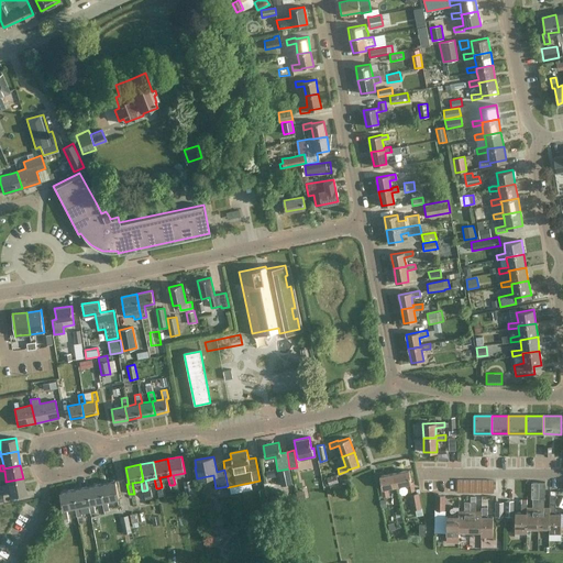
[(289,468),(277,471),(280,485),(293,483),(289,468)]
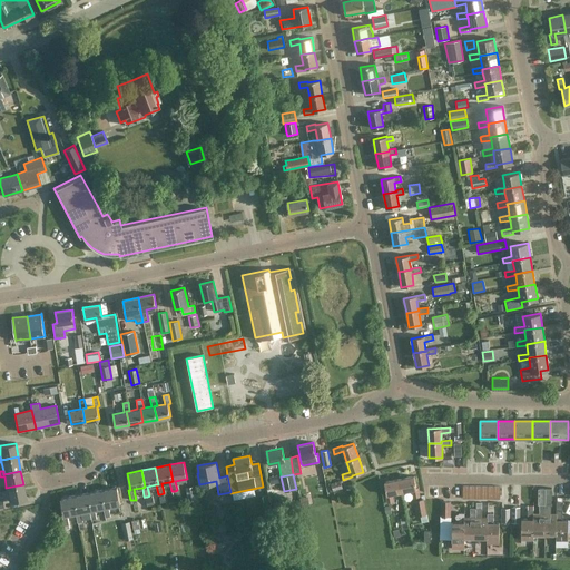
[(399,479),(402,491),(412,490),(414,498),(419,497),(418,488),(416,489),(414,477),(399,479)]
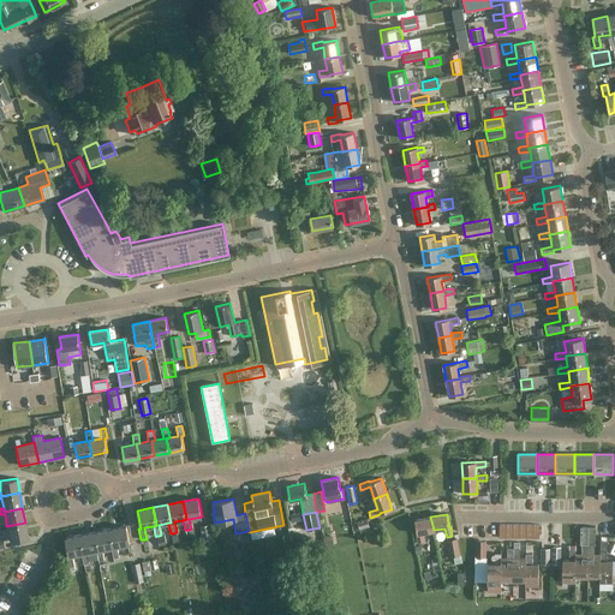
[(434,530),(430,517),(415,520),(417,533),(416,533),(418,543),(424,542),(422,532),(434,530)]
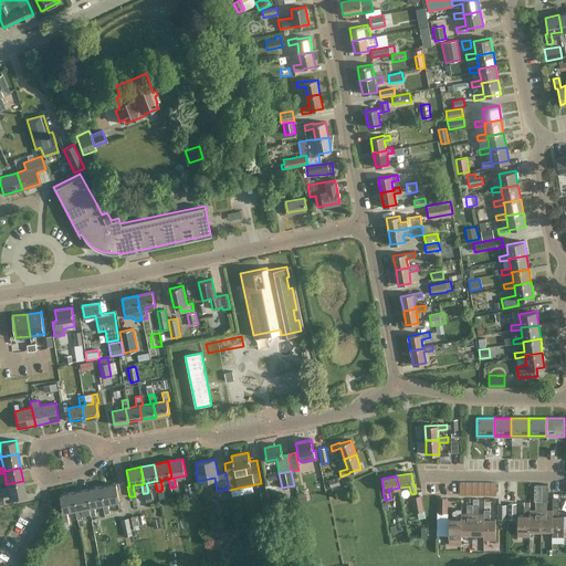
[(339,484),(337,478),(325,482),(328,488),(339,484)]
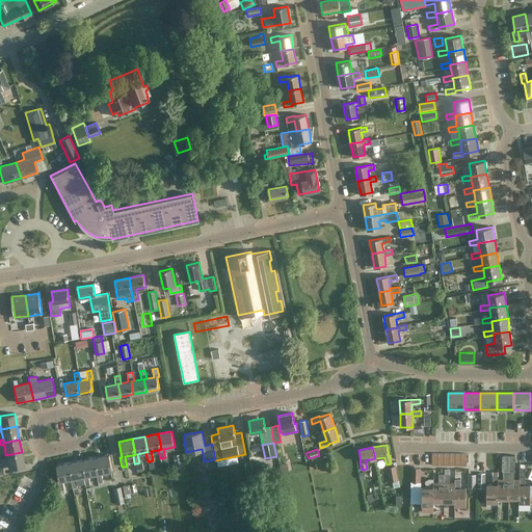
[(24,466),(22,452),(5,455),(5,453),(0,453),(0,458),(6,457),(8,468),(24,466)]
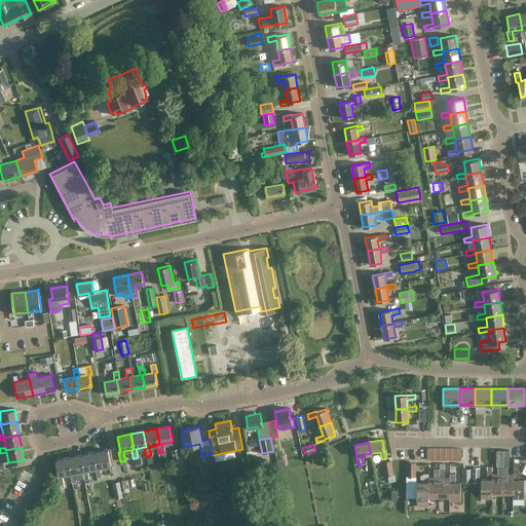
[(175,462),(176,468),(182,467),(179,449),(172,450),(174,462),(175,462)]
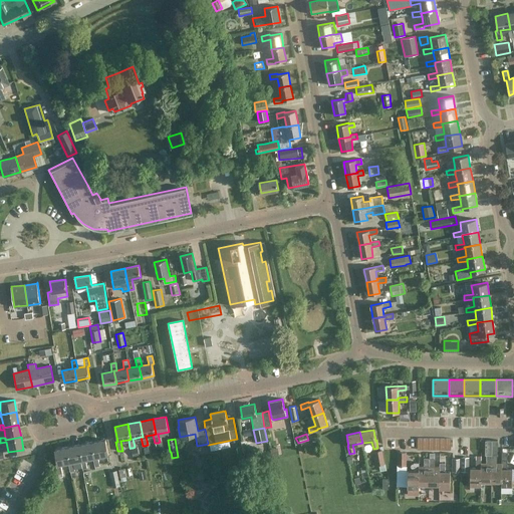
[(95,457),(92,458),(94,467),(99,466),(97,457),(108,455),(105,440),(92,442),(95,457)]
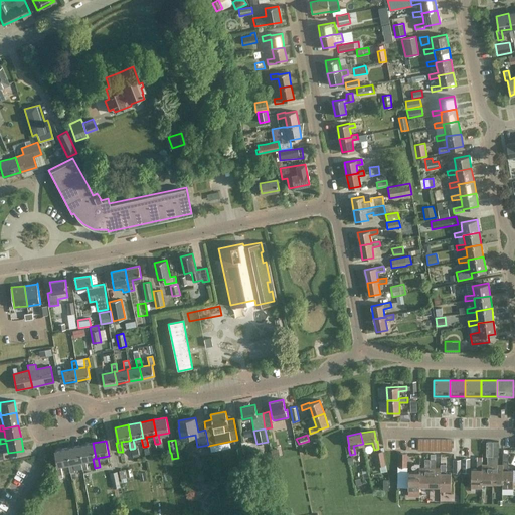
[(503,461),(502,461),(502,464),(498,464),(498,456),(498,441),(492,441),(492,456),(492,483),(502,483),(502,488),(503,464),(503,461)]
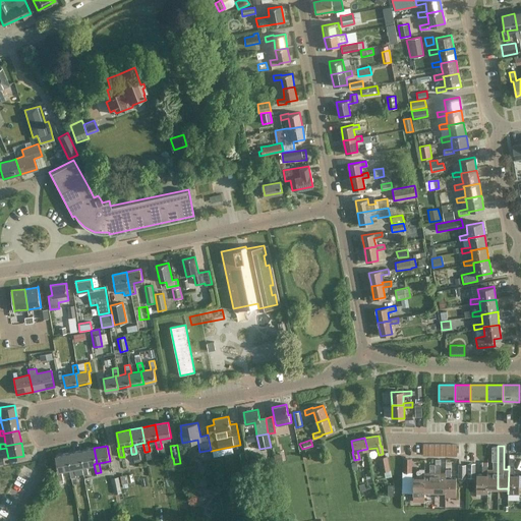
[(84,466),(81,466),(83,475),(88,474),(87,466),(94,464),(97,463),(94,448),(80,451),(84,466)]
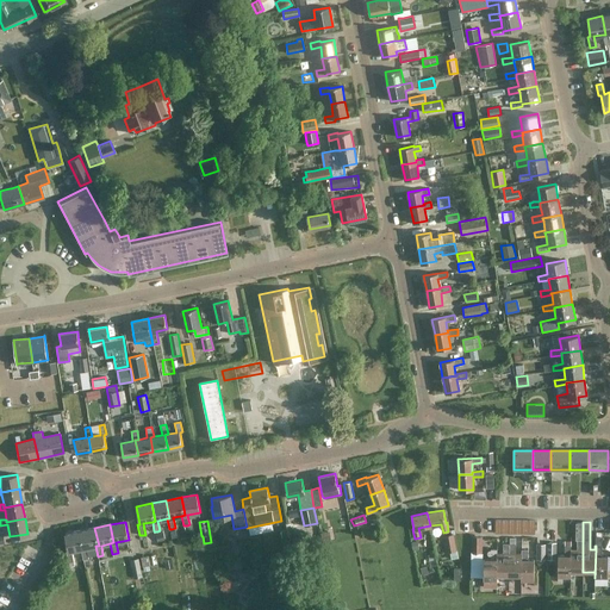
[(86,548),(95,546),(99,546),(94,528),(80,531),(83,548),(81,549),(82,560),(88,559),(86,548)]
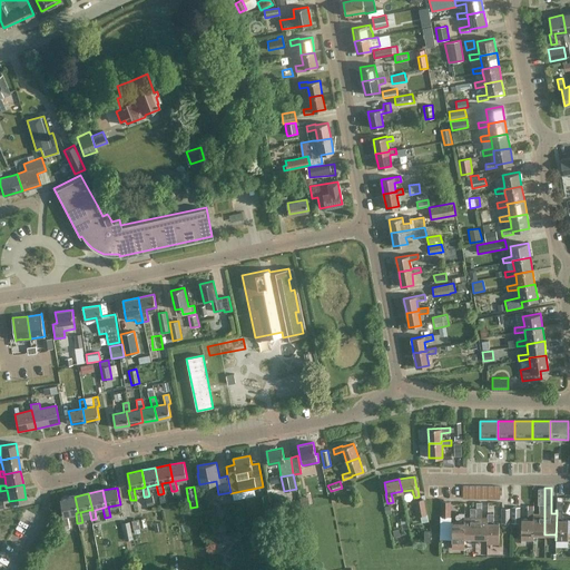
[(275,495),(276,503),(285,501),(284,494),(275,495)]
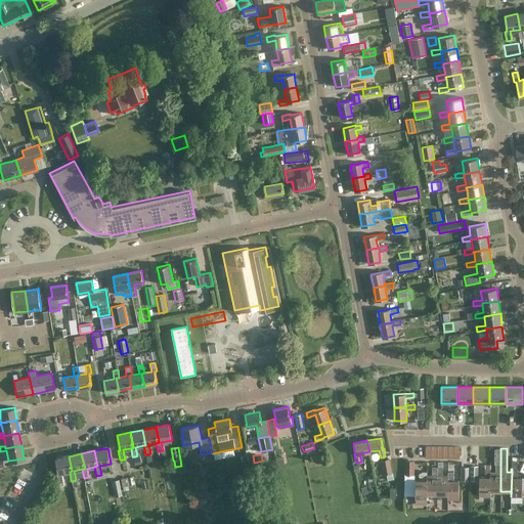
[(72,471),(69,456),(55,459),(58,474),(56,474),(58,483),(62,482),(61,473),(70,472),(72,471)]
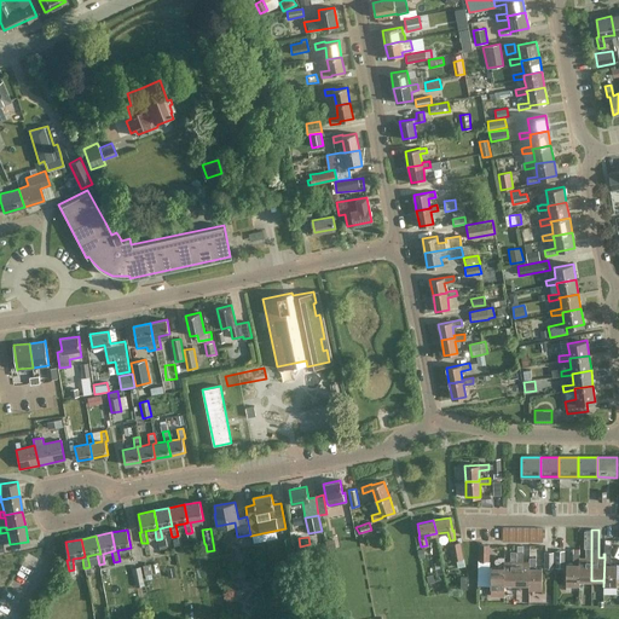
[(334,539),(325,541),(328,551),(336,549),(334,539)]
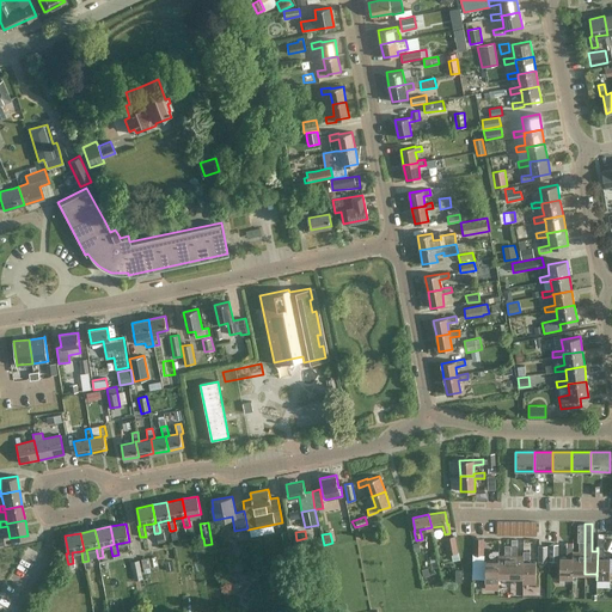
[(451,554),(453,561),(459,560),(454,536),(445,538),(448,555),(451,554)]
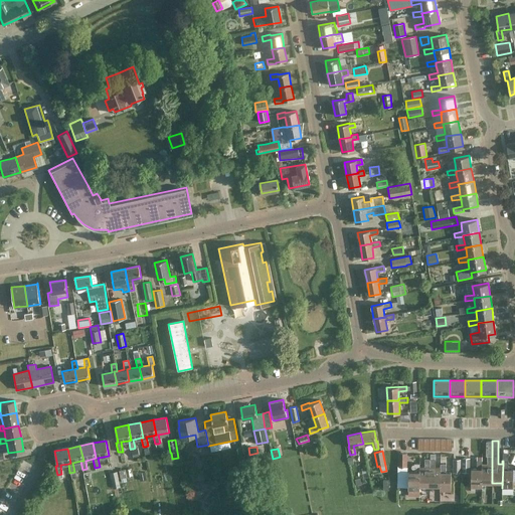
[(398,467),(406,467),(407,453),(398,453),(398,467)]
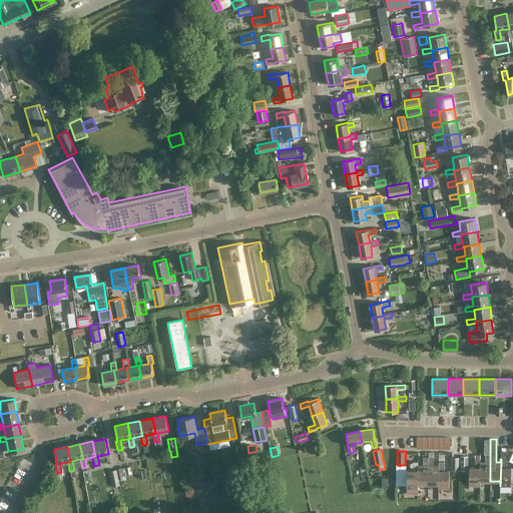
[(501,462),(500,486),(511,486),(512,468),(506,468),(506,451),(501,451),(500,459),(501,459),(501,462)]
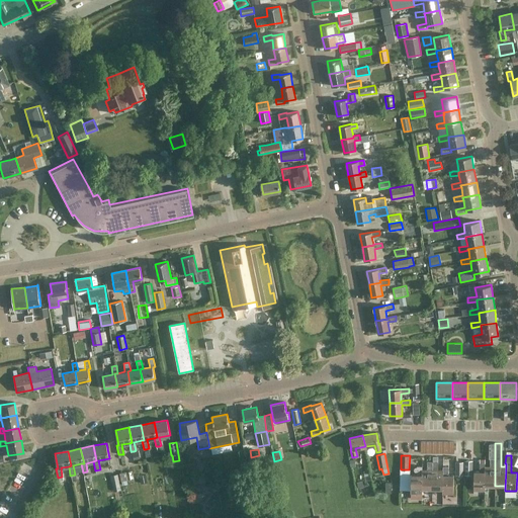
[(432,489),(442,489),(442,470),(437,470),(438,456),(432,456),(432,461),(432,489)]
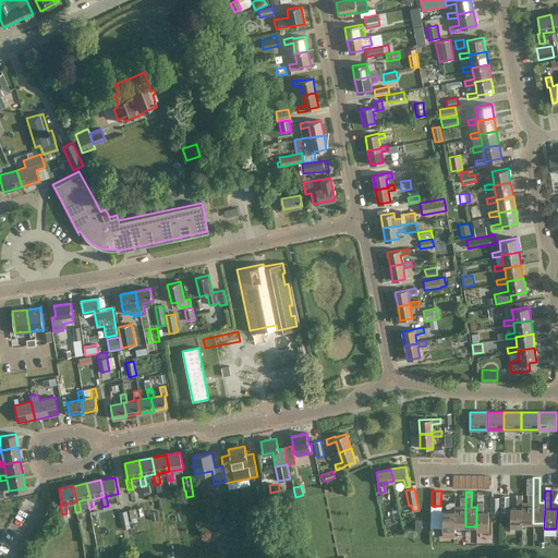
[(528,502),(522,502),(522,523),(533,523),(533,494),(528,494),(528,502)]
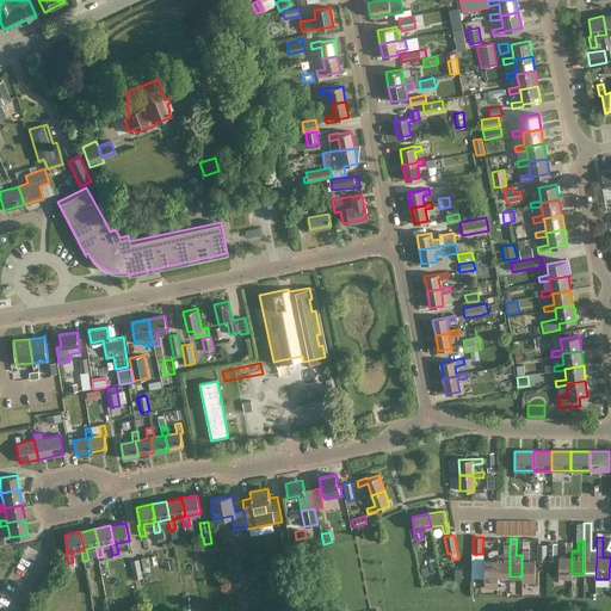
[(548,561),(556,561),(557,543),(548,543),(548,561)]
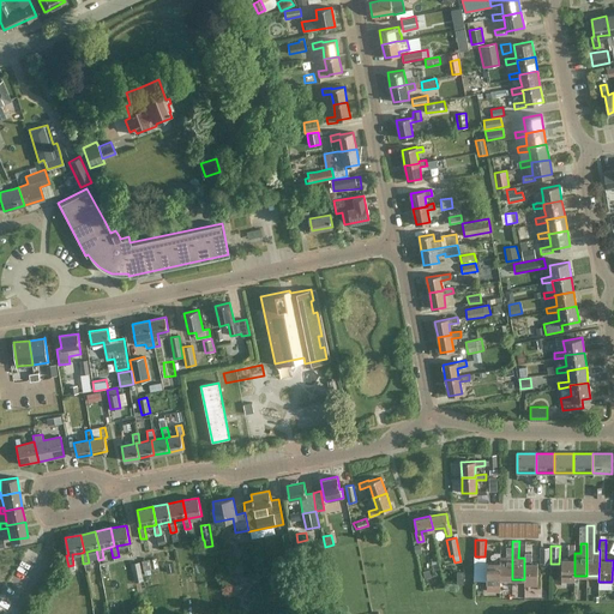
[(500,579),(512,579),(512,547),(506,547),(506,557),(500,557),(500,579)]
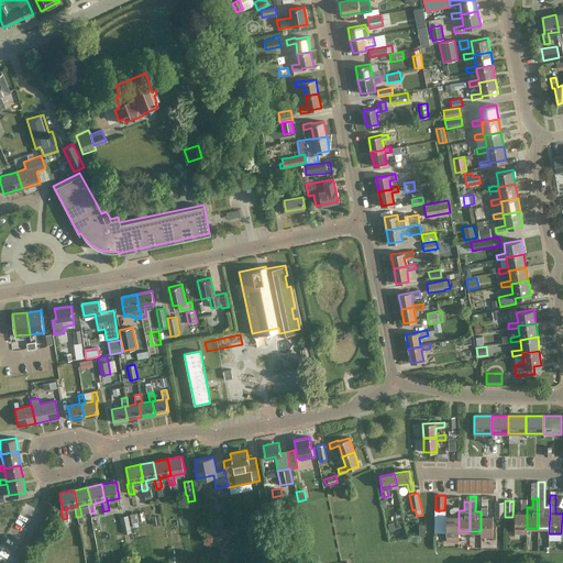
[(504,501),(495,501),(495,517),(503,517),(504,501)]
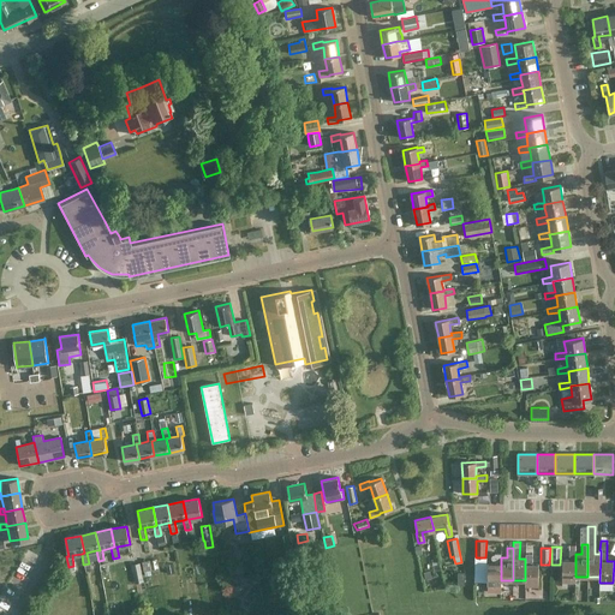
[(575,583),(575,577),(575,554),(575,550),(569,550),(568,560),(562,560),(562,583),(575,583)]
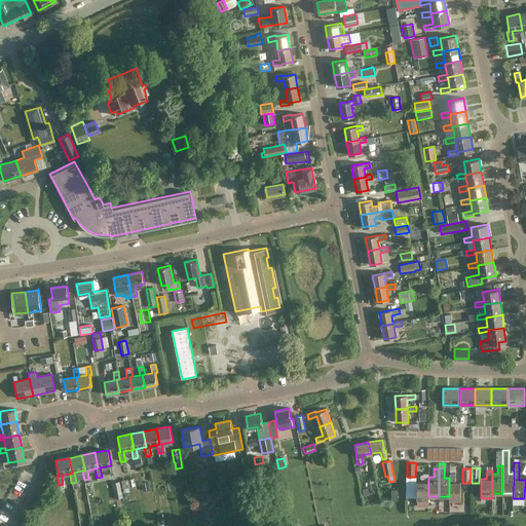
[(428,501),(428,496),(428,477),(428,474),(423,474),(422,482),(417,482),(417,500),(428,501)]
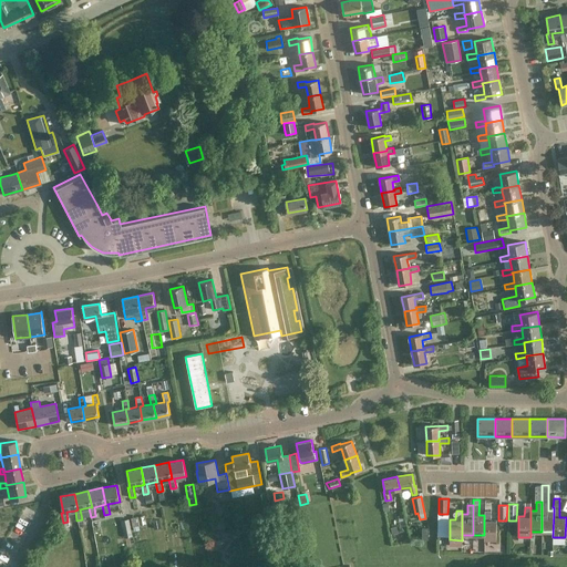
[(484,511),(484,515),(484,535),(484,540),(496,540),(496,521),(491,521),(491,511),(484,511)]
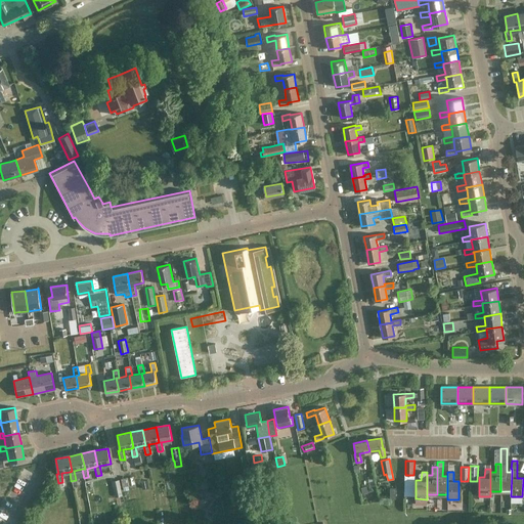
[(112,481),(115,496),(122,495),(119,479),(112,481)]
